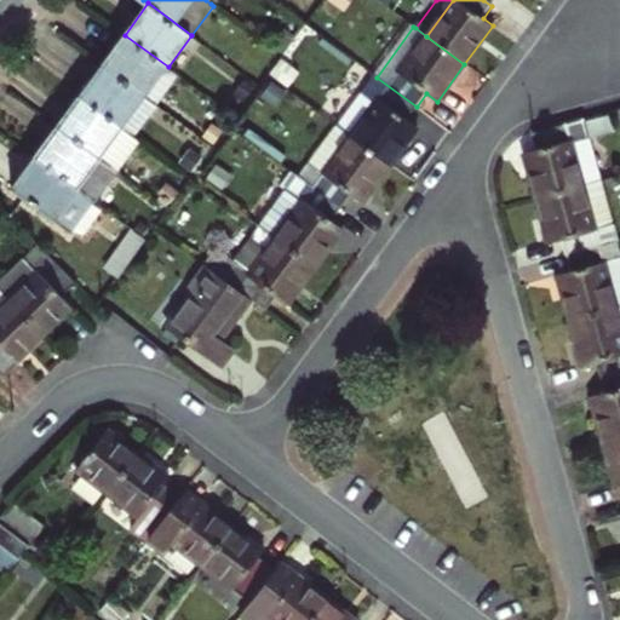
[(102,65),(158,107),(181,76),(168,67),(125,35),(102,65)]
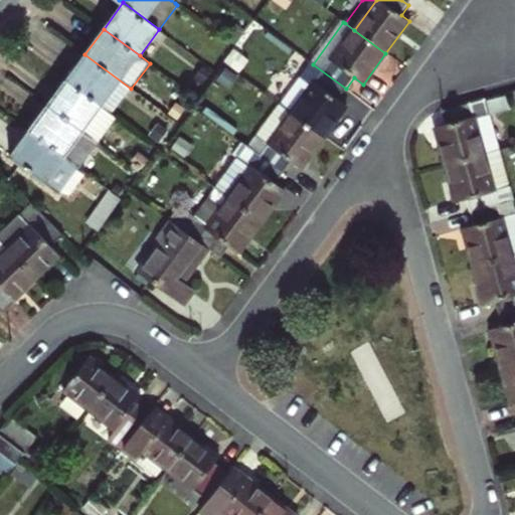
[(113,114),(131,89),(84,54),(66,79),(113,114)]
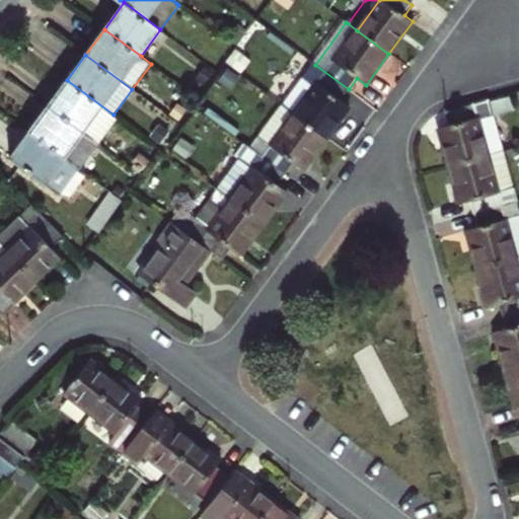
[(342,99),(349,89),(315,65),(284,107),(325,139),(350,105),(342,99)]
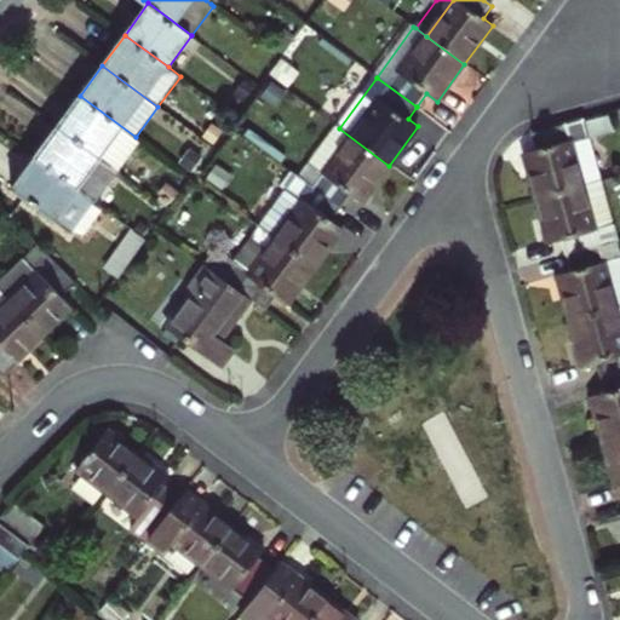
[(141,139),(136,137),(80,96),(57,126),(118,171),(141,139)]
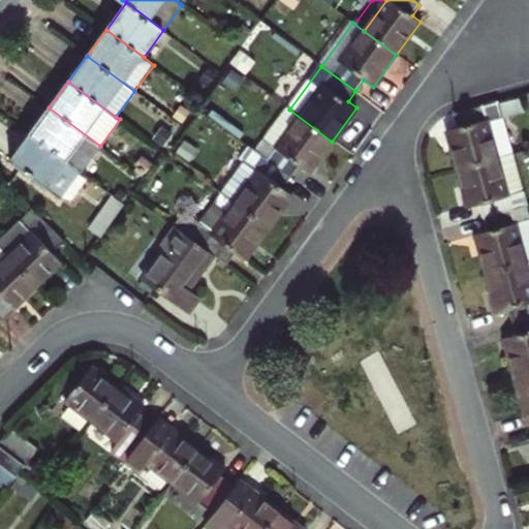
[(499,104),(502,119),(523,113),(519,99),(499,104)]
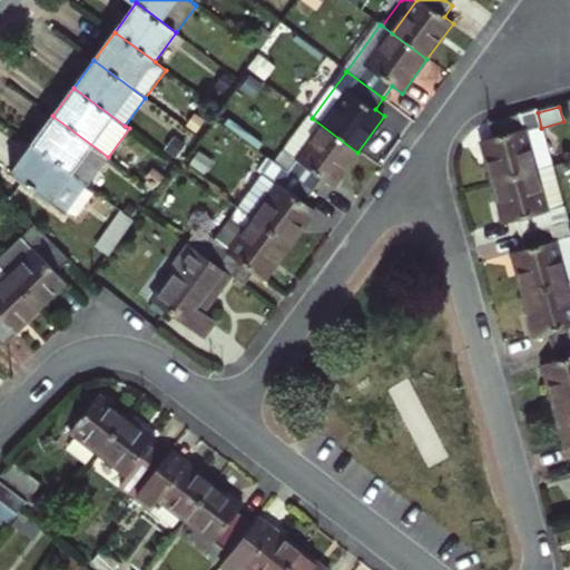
[(493,138),(482,140),(493,183),(537,170),(552,167),(541,128),(538,112),(537,110),(490,124),(493,138)]
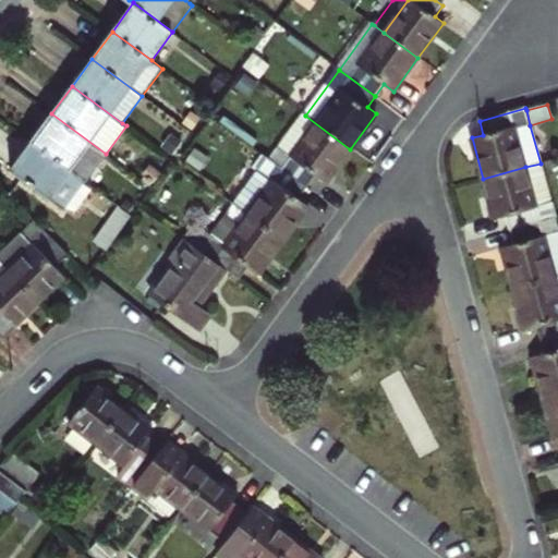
[(86,181),(106,154),(51,113),(31,141),(86,181)]
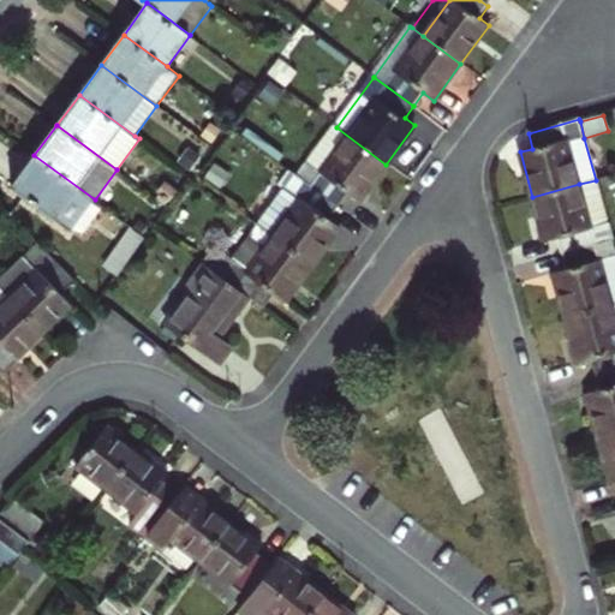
[(294,155),(285,168),(288,171),(339,207),(348,193),(359,202),(386,165),(336,127),(309,165),(294,155)]
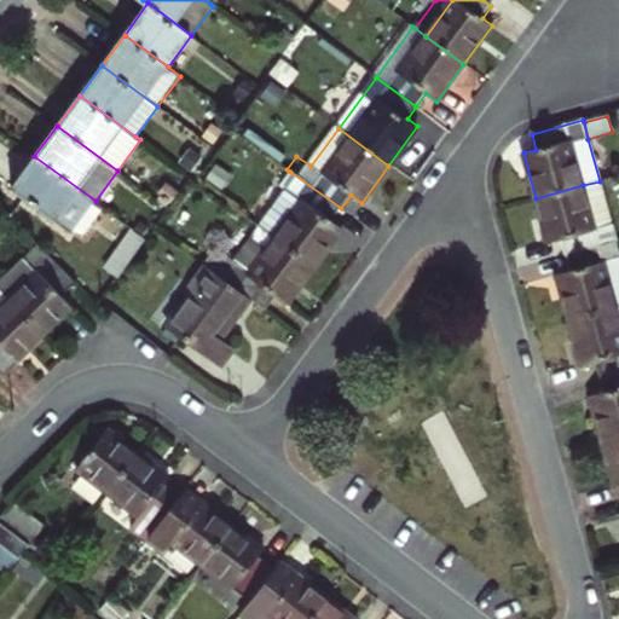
[(71,232),(96,201),(34,156),(11,187),(71,232)]
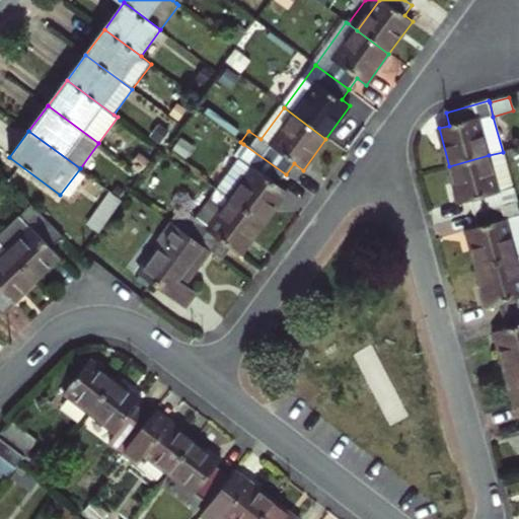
[(278,186),(286,174),(243,144),(235,155),(240,159),(217,190),(263,224),(286,192),(278,186)]
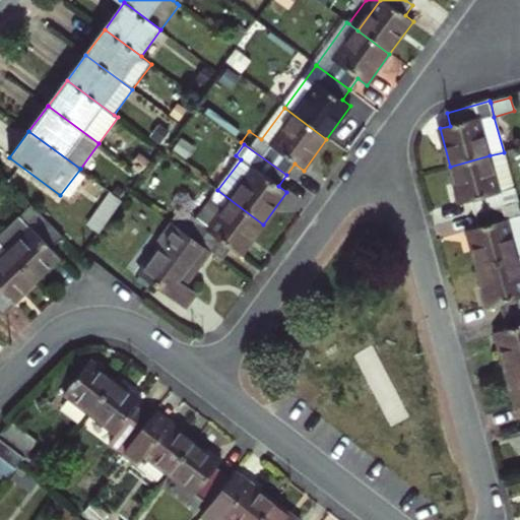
[(460,204),(471,201),(475,214),(504,207),(490,155),(450,167),(460,204)]
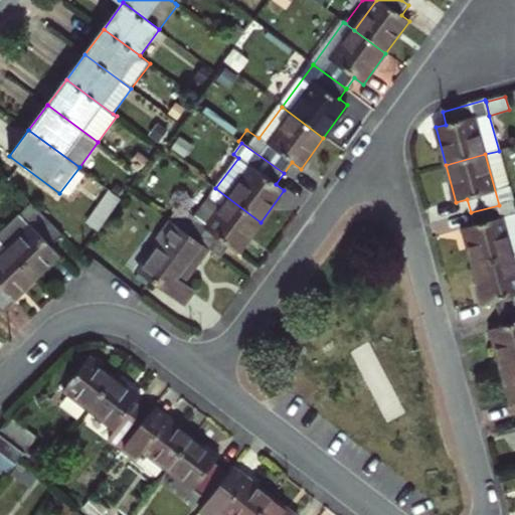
[(229,246),(238,252),(261,222),(215,188),(194,217),(186,210),(175,224),(210,249),(221,258),(229,246)]
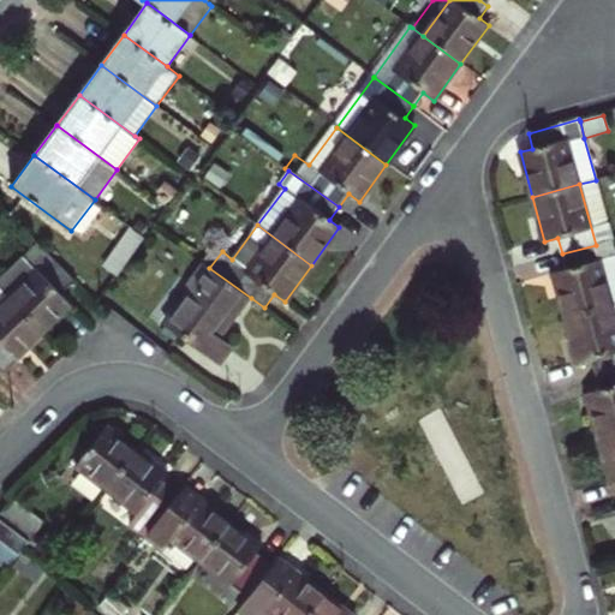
[(127,260),(145,236),(132,226),(115,251),(127,260)]
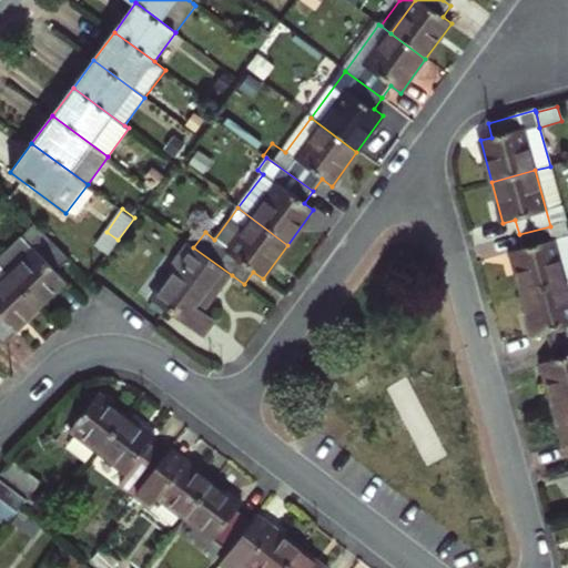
[(523,249),(510,252),(523,294),(566,283),(567,281),(567,234),(565,222),(550,226),(519,234),(523,249)]
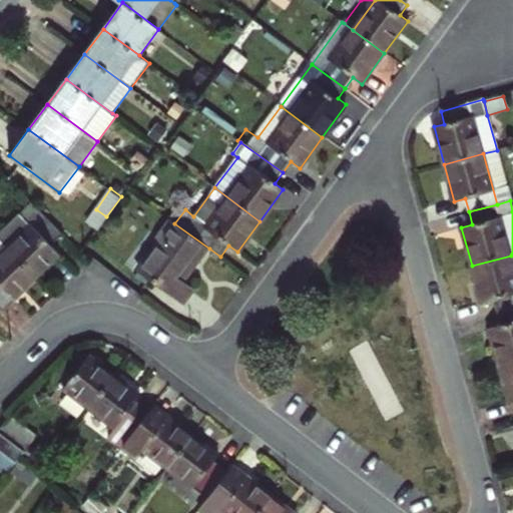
[(0,235),(0,238),(36,277),(60,253),(51,244),(62,233),(33,203),(0,235)]
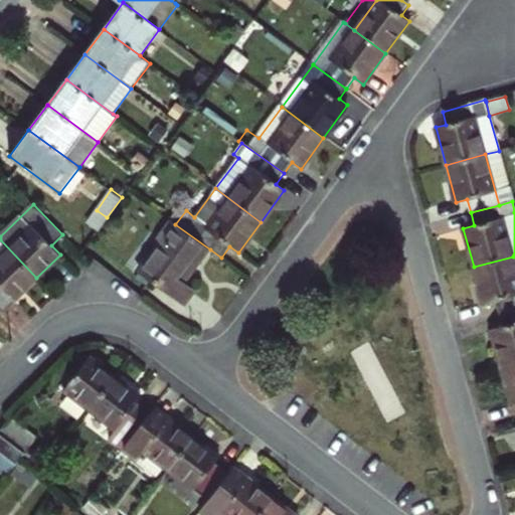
[(196,264),(199,266),(210,249),(175,224),(171,221),(157,240),(162,243),(140,274),(184,307),(196,291),(186,283),(193,273),(191,271),(196,264)]
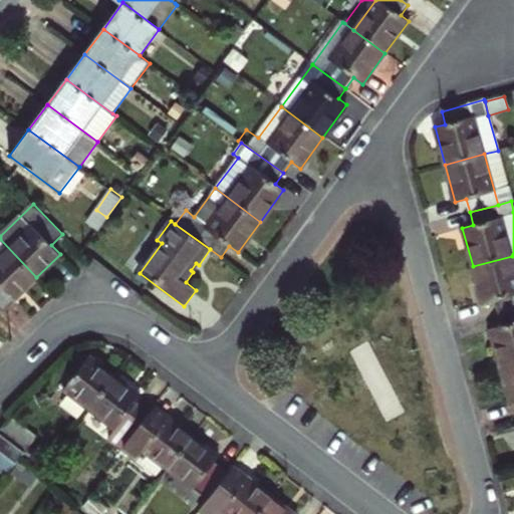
[(36,277),(0,239),(0,307),(2,310),(4,312),(15,301),(14,299),(36,277)]
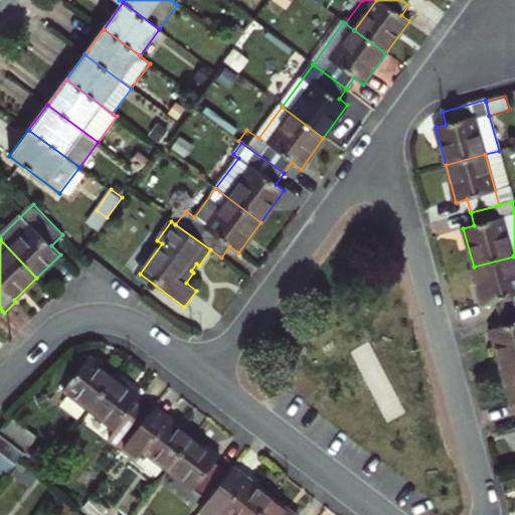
[(474,267),(484,303),(495,301),(498,314),(514,309),(514,263),(513,256),(474,267)]
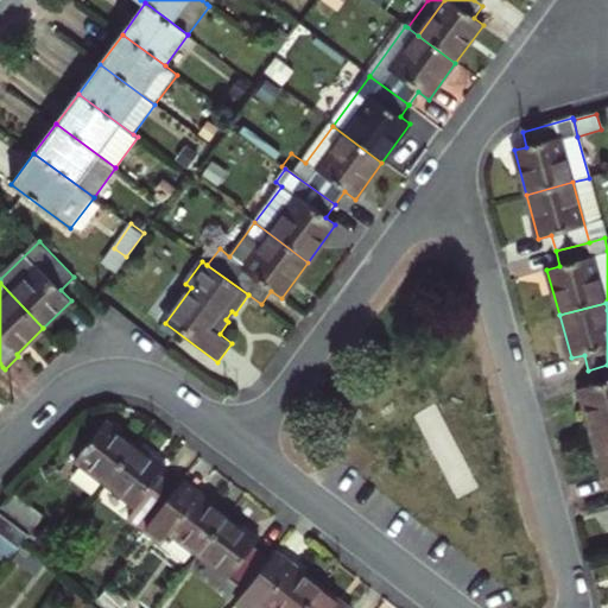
[(593,385),(580,388),(593,434),(607,429),(607,365),(588,371),(593,385)]
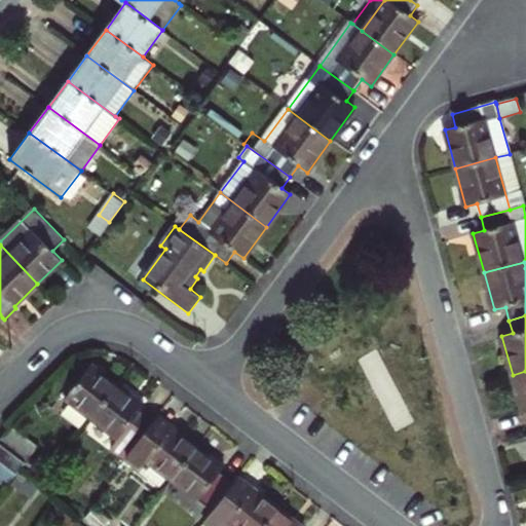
[(89,420),(116,386),(90,367),(65,401),(89,420)]
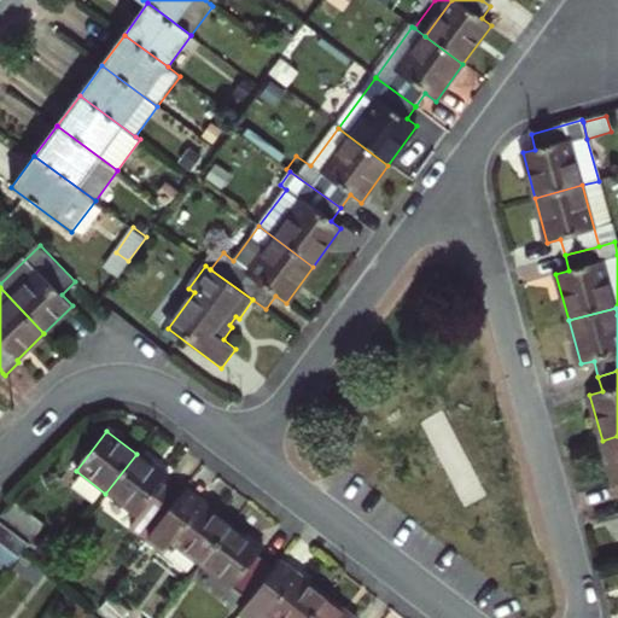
[(617,436),(602,441),(614,485),(617,483),(617,436)]
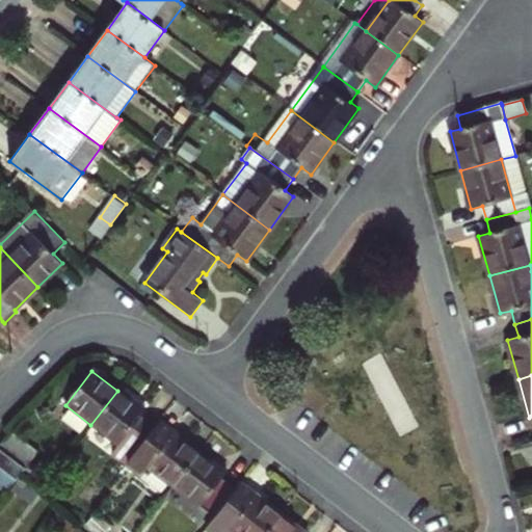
[(117,391),(90,425),(131,456),(154,427),(140,417),(144,411),(117,391)]
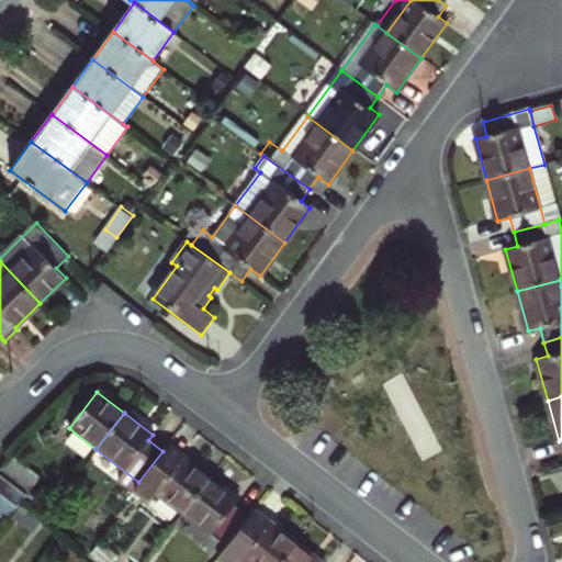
[(147,503),(154,493),(182,515),(210,479),(182,457),(167,445),(163,451),(138,482),(132,490),(147,503)]
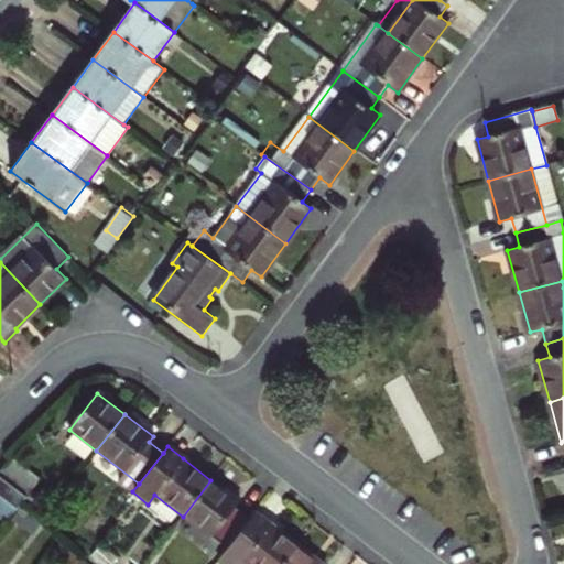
[(9,462),(0,473),(0,476),(26,496),(38,483),(9,462)]
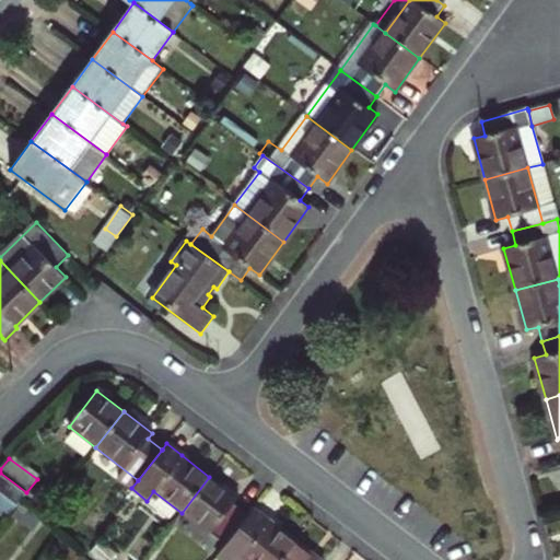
[(0,490),(19,503),(21,500),(23,498),(26,492),(0,473),(0,490)]
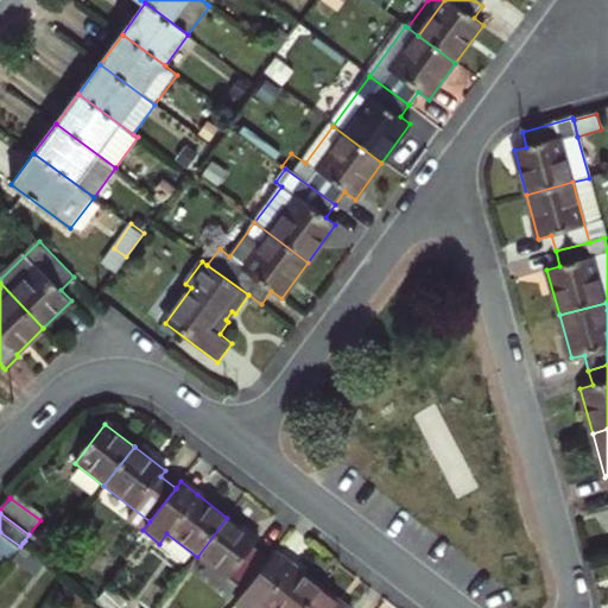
[(227,518),(197,557),(244,591),(268,558),(254,548),(258,542),(227,518)]
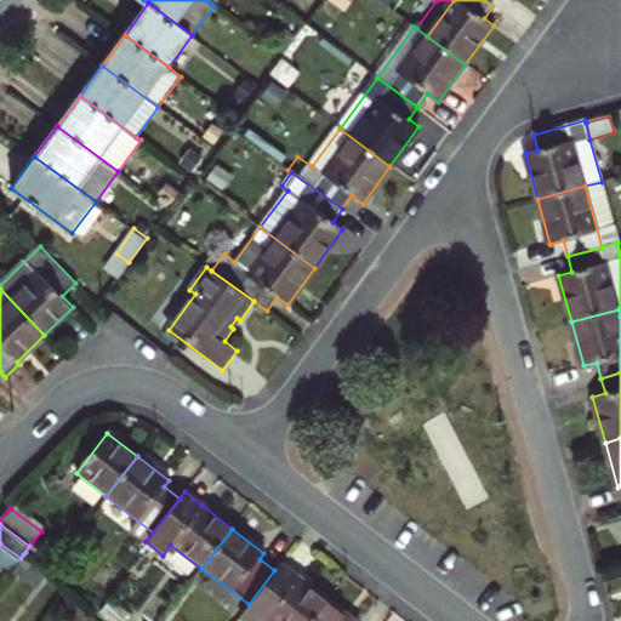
[(0,569),(7,575),(11,570),(21,558),(0,543),(0,569)]
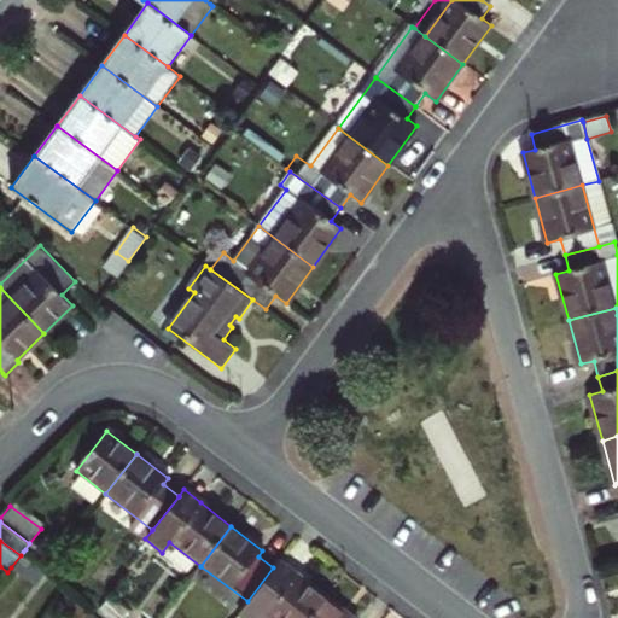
[(11,567),(22,576),(34,560),(23,552),(21,555),(11,567)]
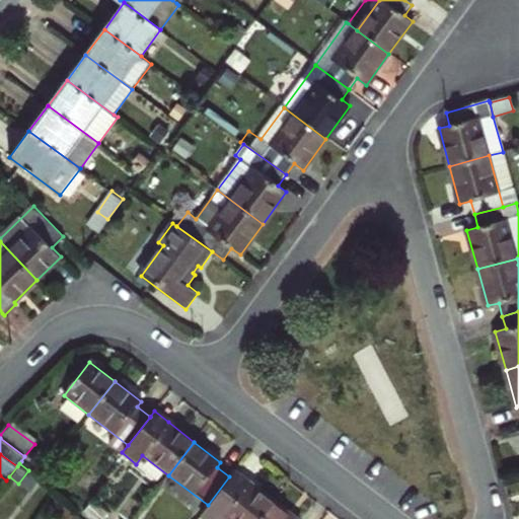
[(28,470),(18,484),(29,491),(40,478),(28,470)]
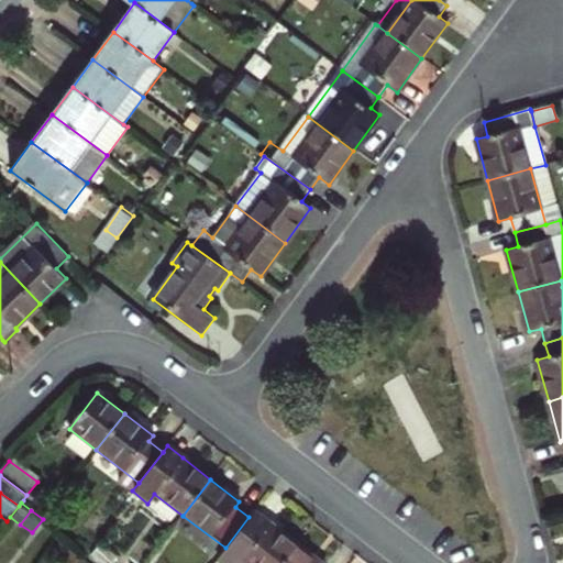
[(282,562),(296,544),(268,523),(264,529),(249,517),(225,548),(243,562),(242,562),(282,562)]
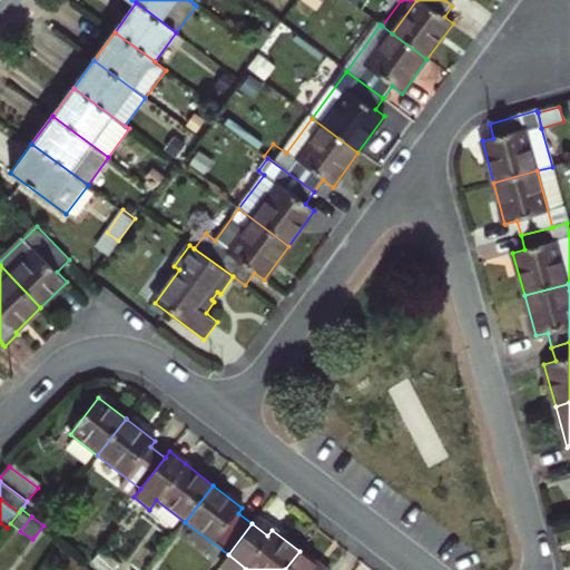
[(323,569),(300,551),(285,569),(323,569)]
